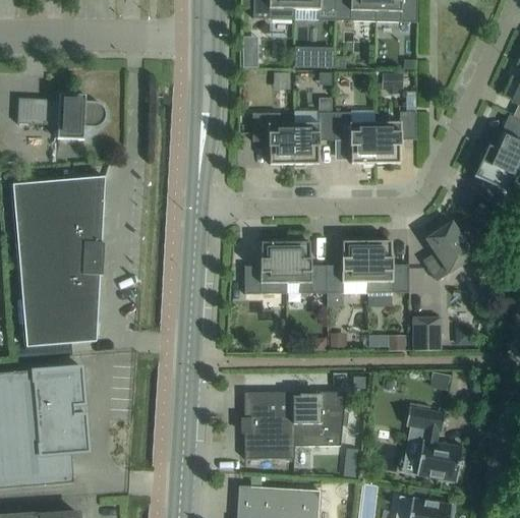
[(294,7),(294,0),(252,0),(252,16),(294,17),(295,7),(294,7)]
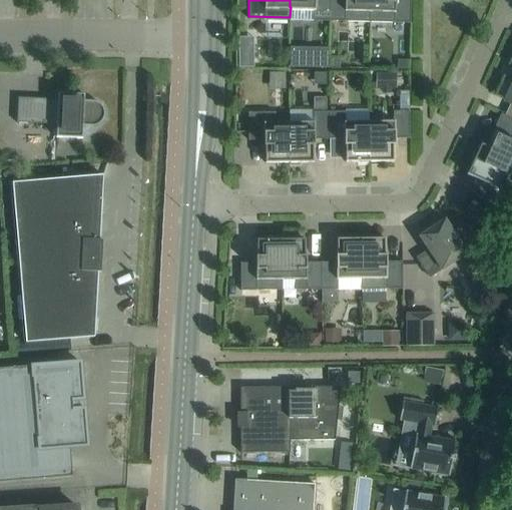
[(290,0),(290,7),(291,7),(290,17),(330,18),(330,0),(290,0)]
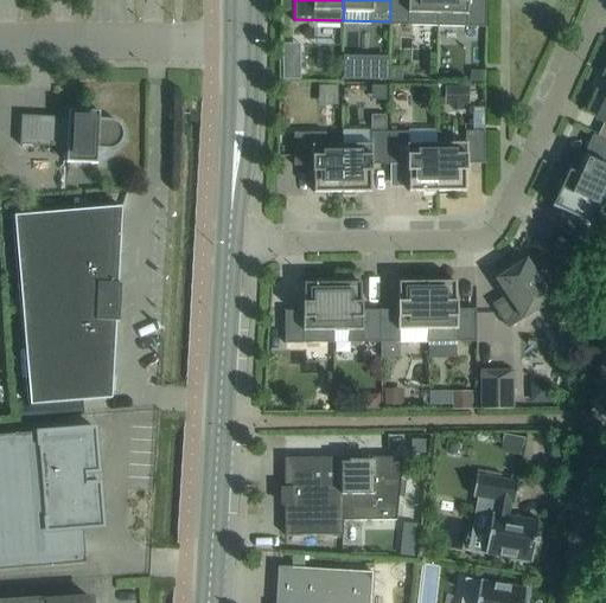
[(438,23),(438,0),(390,0),(390,21),(438,23)]
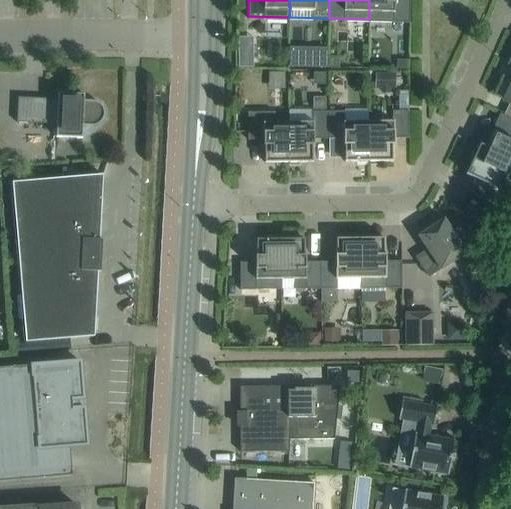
[(369,0),(369,19),(409,20),(409,0),(369,0)]
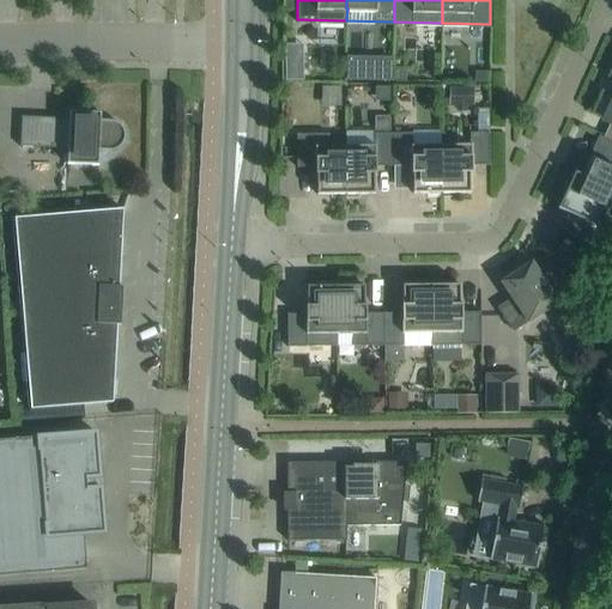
[(302,41),(285,41),(286,78),(303,77),(302,41)]
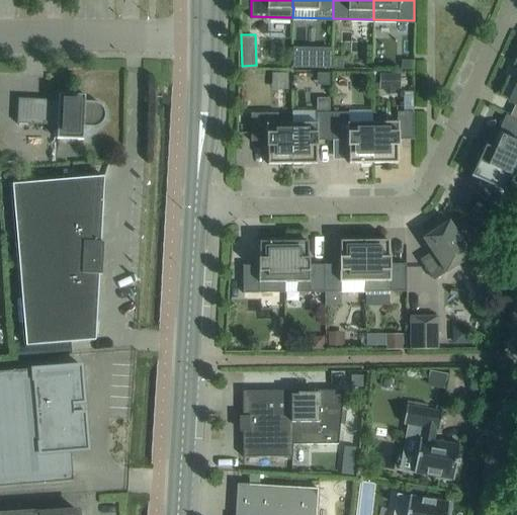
[(294,45),(294,65),(331,65),(331,46),(294,45)]
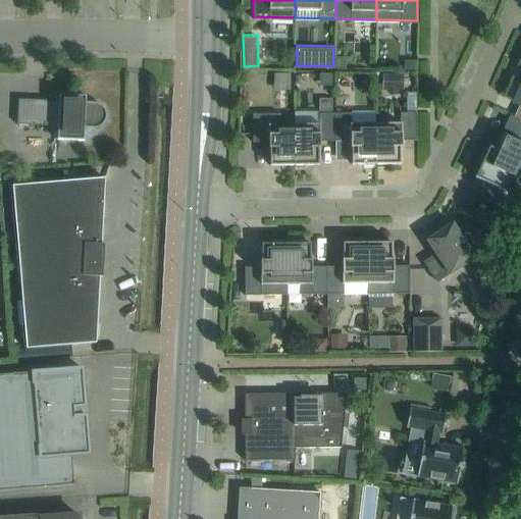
[(405,58),(405,68),(416,69),(416,59),(405,58)]
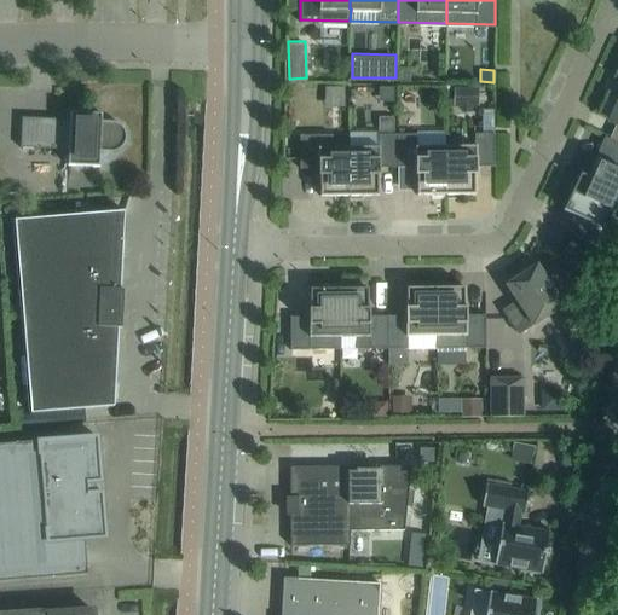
[(454,83),(454,104),(461,104),(461,110),(472,110),(472,104),(479,104),(479,85),(454,83)]
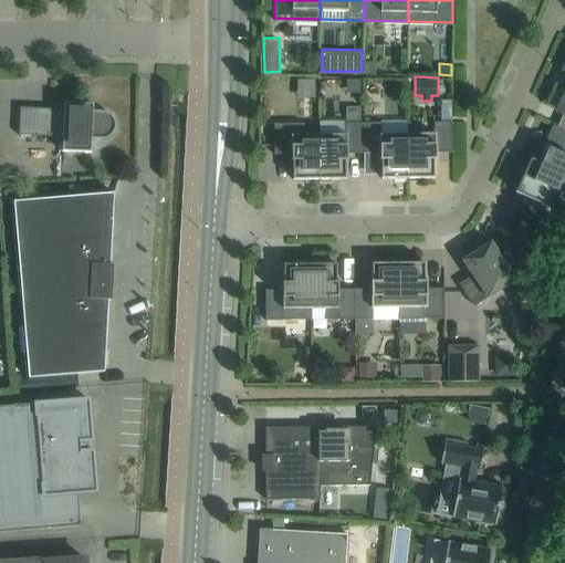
[(102,108),(93,107),(93,101),(64,100),(64,106),(20,104),(19,133),(62,134),(62,148),(91,149),(92,136),(103,136),(105,136),(107,135),(110,134),(111,132),(113,131),(114,128),(115,126),(115,123),(115,121),(115,118),(114,116),(113,114),(111,112),(108,111),(106,110),(104,108),(102,108)]
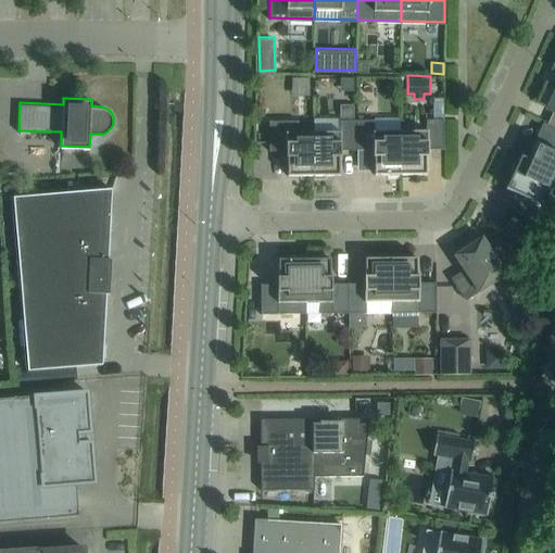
[(400,173),(400,129),(374,129),(374,117),(356,118),(356,148),(374,148),(374,153),(375,173),(400,173)]
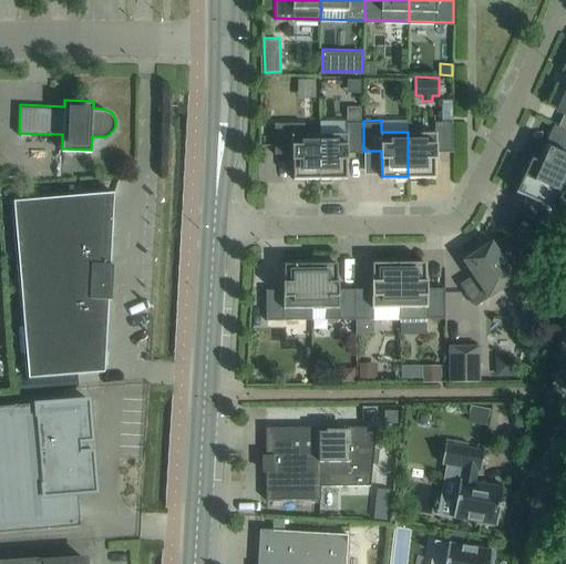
[(434,176),(434,157),(434,156),(435,156),(435,150),(453,150),(453,120),(434,120),(434,131),(408,132),(408,176),(434,176)]
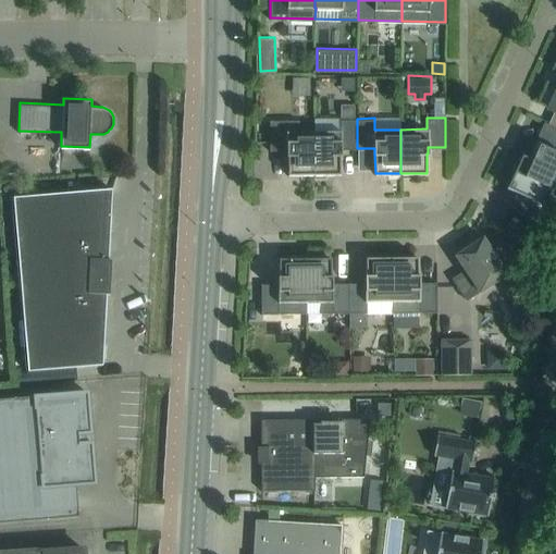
[(313,174),(313,130),(299,130),(298,119),(269,119),(269,149),(287,149),(287,155),(287,174),(313,174)]
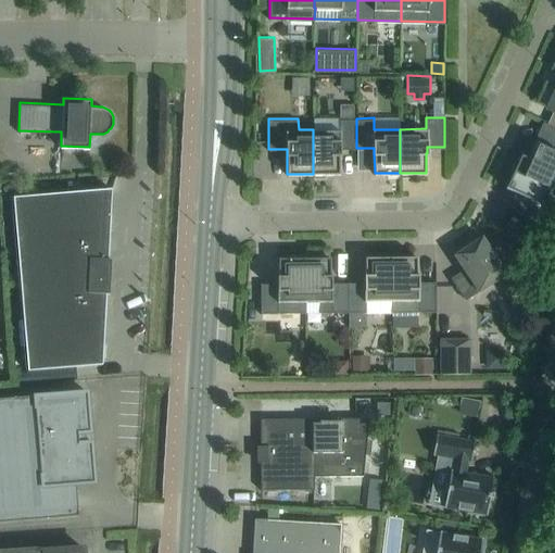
[(340,148),(356,148),(356,118),(339,118),(339,129),(313,129),(313,174),(339,173),(339,154),(340,154),(340,148)]
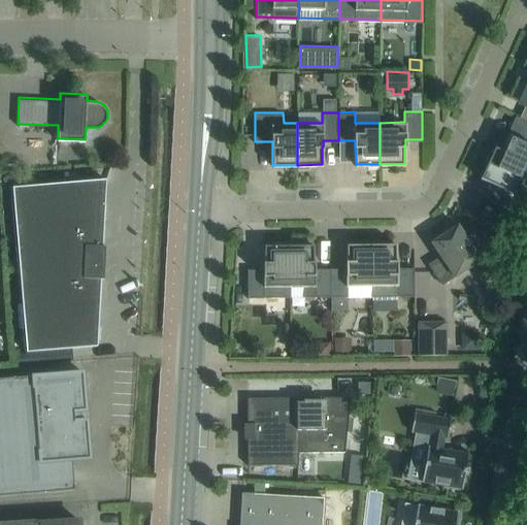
[(495,145),(481,176),(495,184),(494,186),(506,192),(507,189),(512,191),(519,176),(521,177),(526,165),(526,119),(515,113),(515,116),(519,118),(504,150),(495,145)]
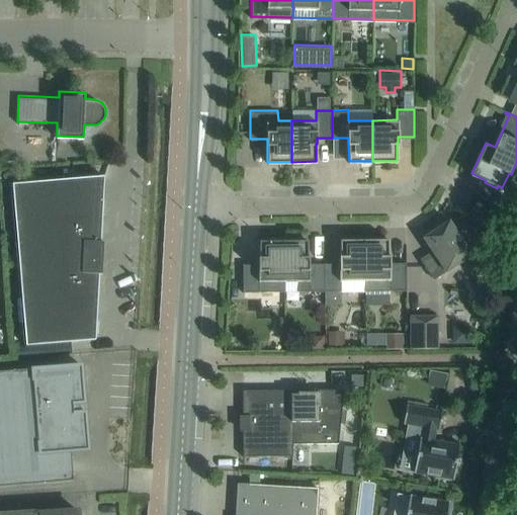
[(25,343),(95,338),(98,272),(101,272),(101,270),(98,270),(100,241),(103,242),(103,240),(100,240),(103,174),(12,182),(25,343)]
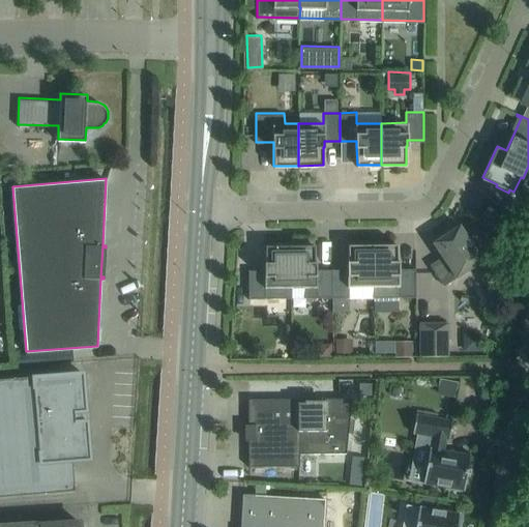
[(433,241),(442,255),(447,262),(435,270),(443,283),(456,275),(457,275),(480,260),(479,260),(487,255),(478,243),(473,246),(459,224),(433,241)]
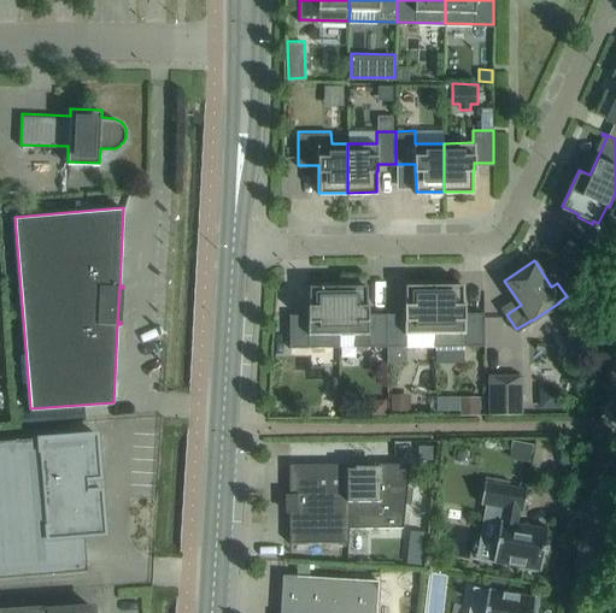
[(434,345),(434,283),(405,283),(405,305),(405,311),(386,312),(387,345),(434,345)]
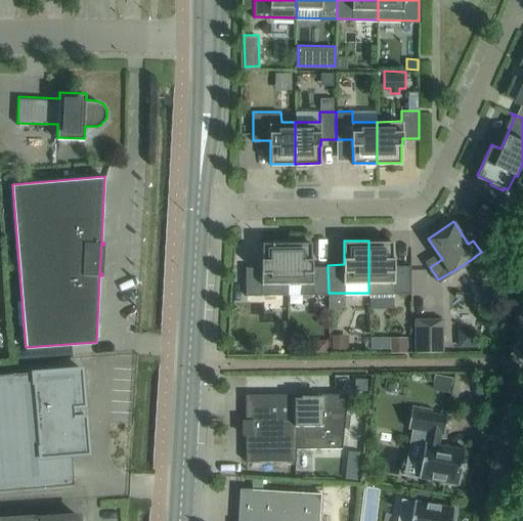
[(393,241),(368,241),(368,293),(410,292),(410,264),(394,264),(394,258),(393,258),(393,241)]
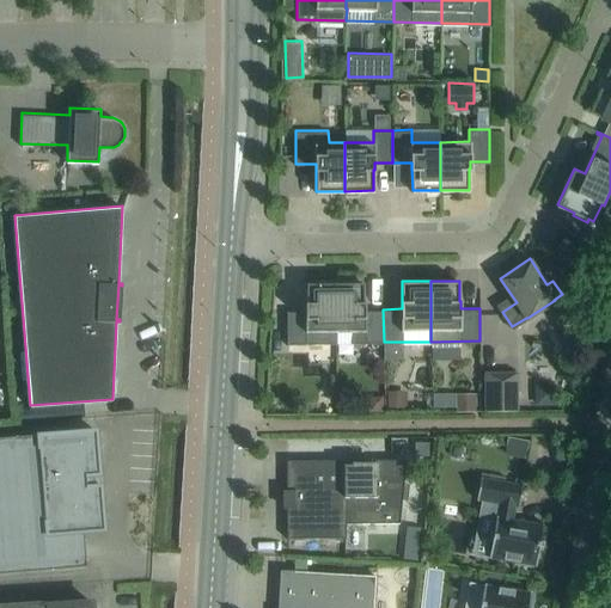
[(336,343),(335,282),(306,282),(306,304),(306,309),(286,311),(287,343),(336,343)]
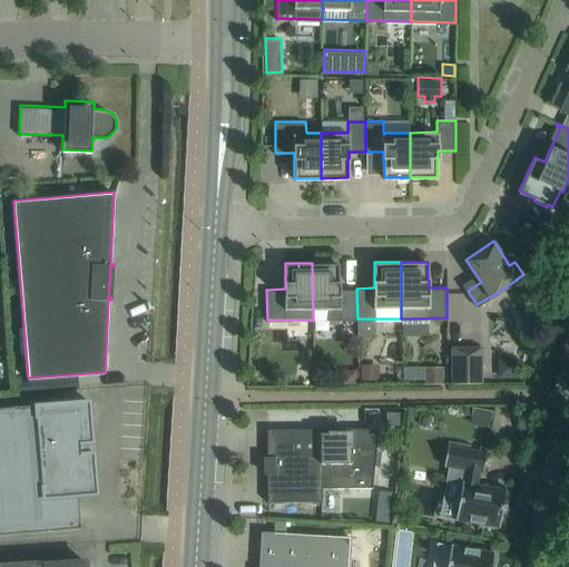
[(339,263),(312,263),(313,320),(313,308),(327,308),(327,320),(357,319),(356,289),(340,289),(340,282),(339,282),(339,263)]
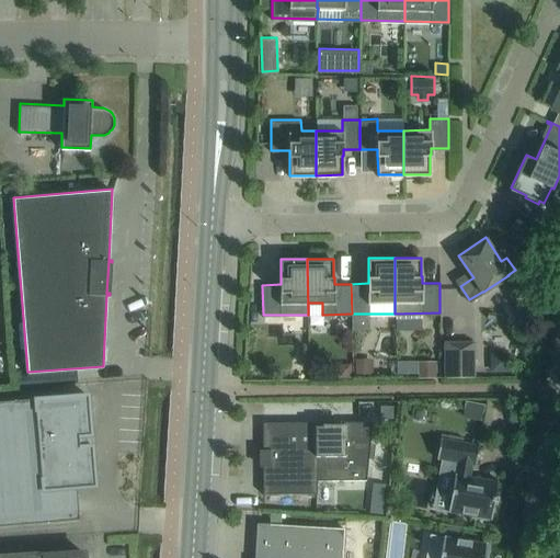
[(429,330),(429,318),(404,317),(404,329),(429,330)]
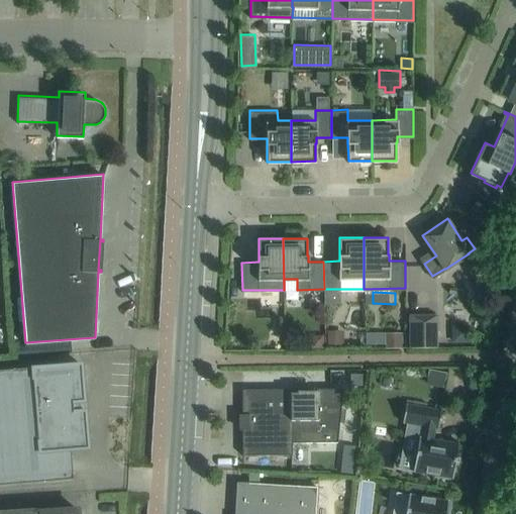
[(410,345),(436,345),(436,313),(410,313),(410,345)]
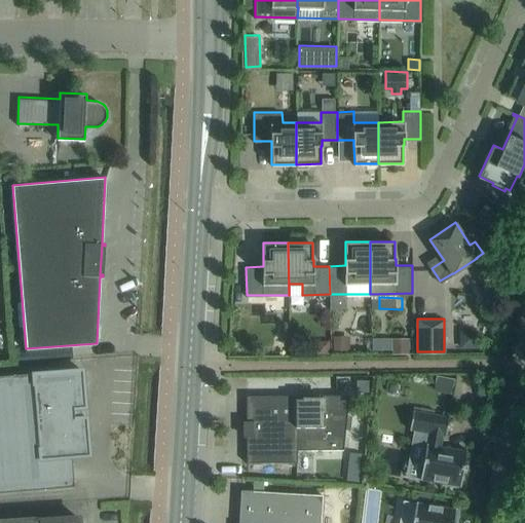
[(399,340),(400,358),(416,358),(416,340),(399,340)]
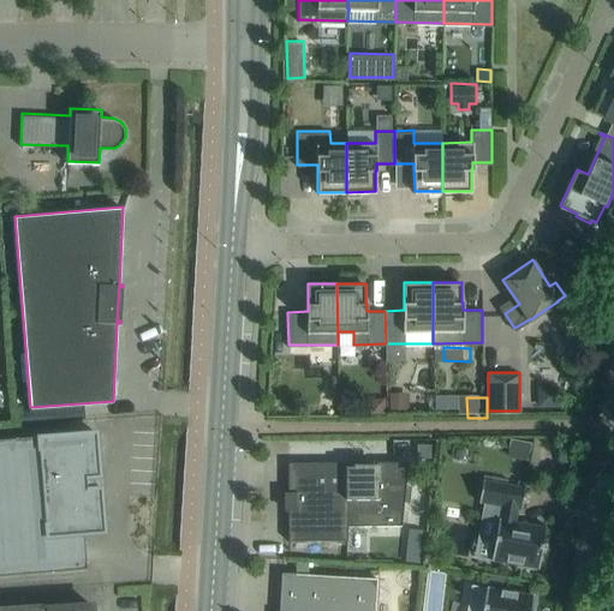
[(100,475),(96,430),(0,437),(0,574),(87,567),(83,533),(105,531),(101,486),(94,486),(93,475),(100,475)]
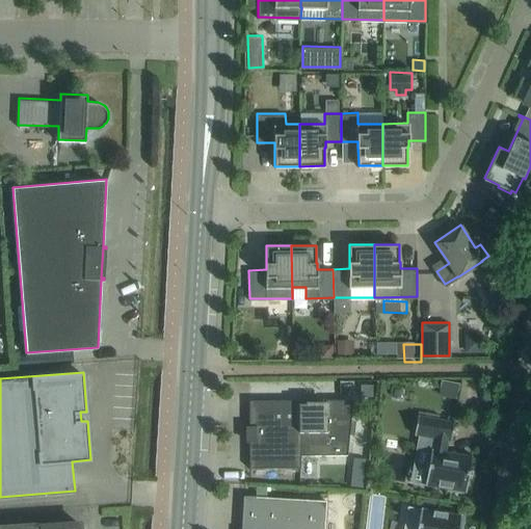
[(372,382),(360,382),(361,394),(372,394),(372,382)]
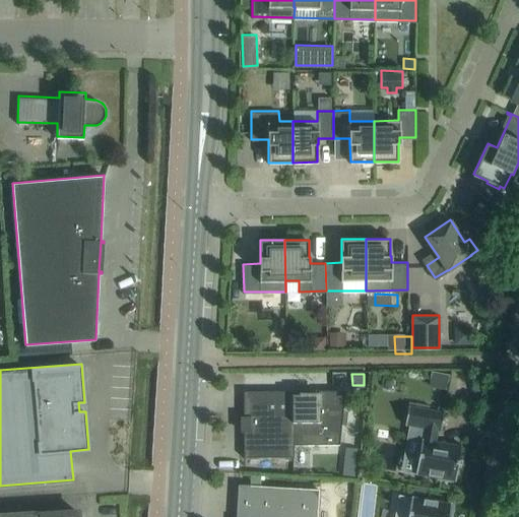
[(241,430),(244,430),(244,456),(294,456),(296,444),(339,443),(341,423),(345,424),(347,410),(343,409),(345,389),(318,389),(318,393),(294,394),(294,389),(243,390),(244,416),(241,416),(241,430)]
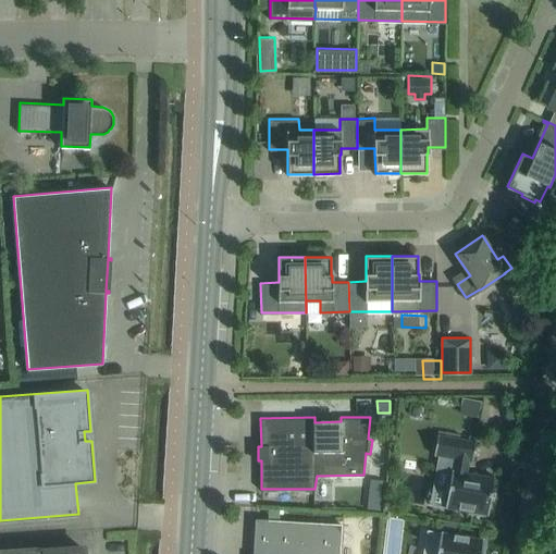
[(494,477),(466,471),(468,459),(472,459),(476,440),(436,433),(433,453),(455,456),(453,469),(451,469),(445,505),(487,513),(494,477)]
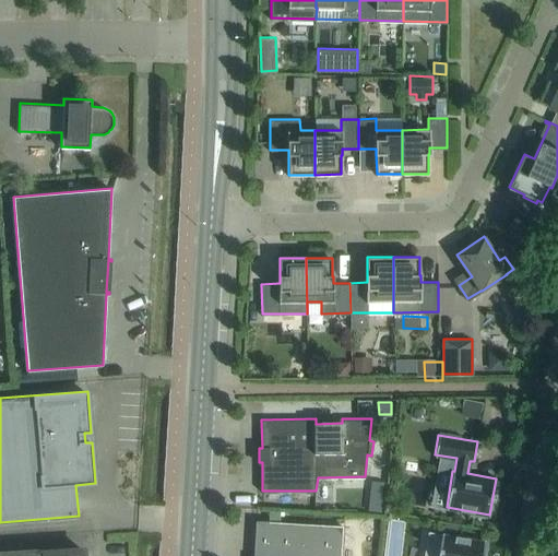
[(370,494),(369,509),(381,510),(382,495),(370,494)]
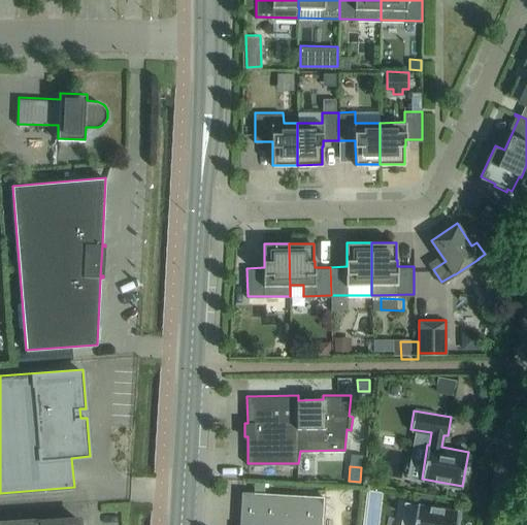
[(239,524),(322,524),(324,495),(254,491),(241,490),(240,505),(241,505),(239,524)]
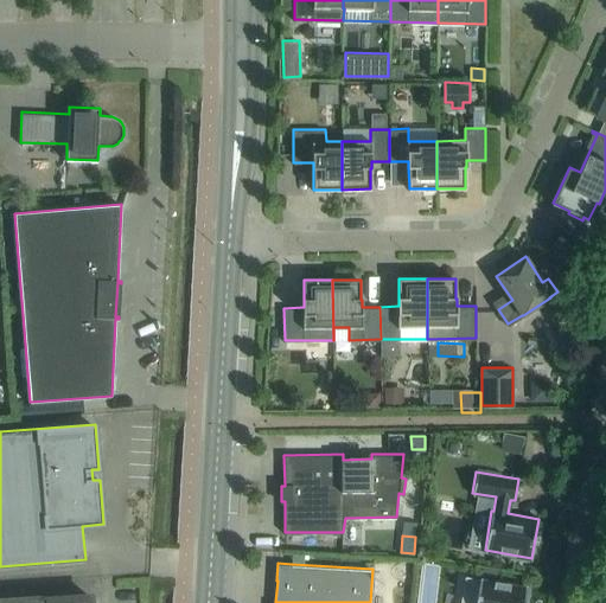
[(523,602),(527,587),(480,578),(466,576),(460,602),(523,602)]
